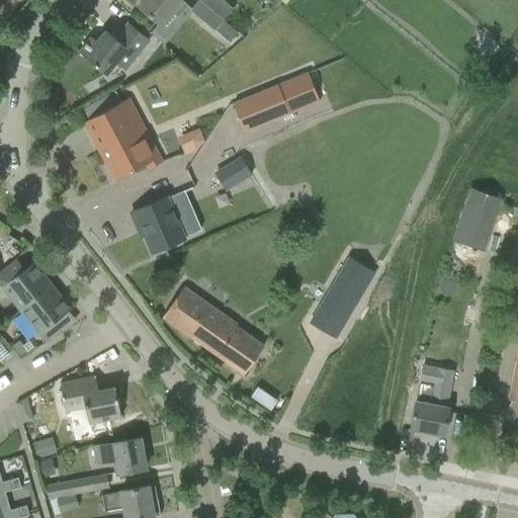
[(143,0),(138,6),(153,19),(161,26),(172,13),(177,17),(187,6),(180,0),(143,0)]
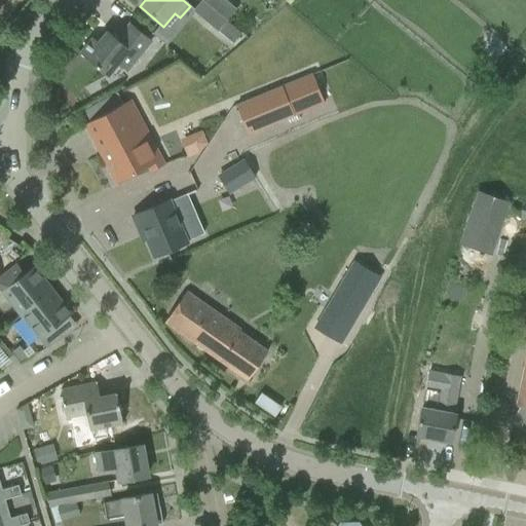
[(225,21),(200,0),(192,11),(217,31),(232,44),(241,34),(225,21)]
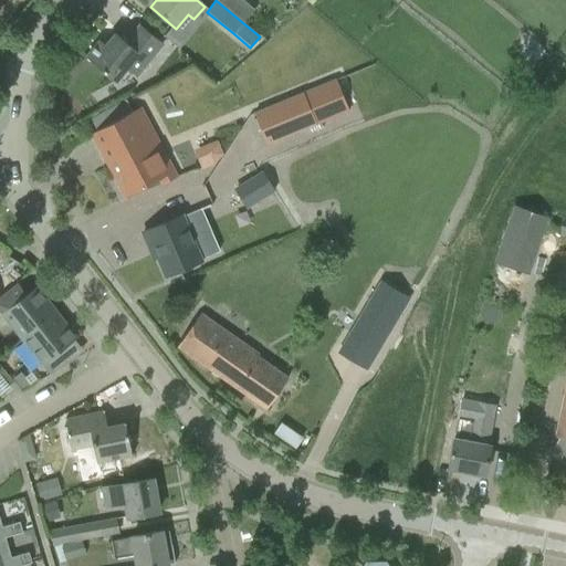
[(241,0),(216,0),(242,22),(253,10),(241,0)]
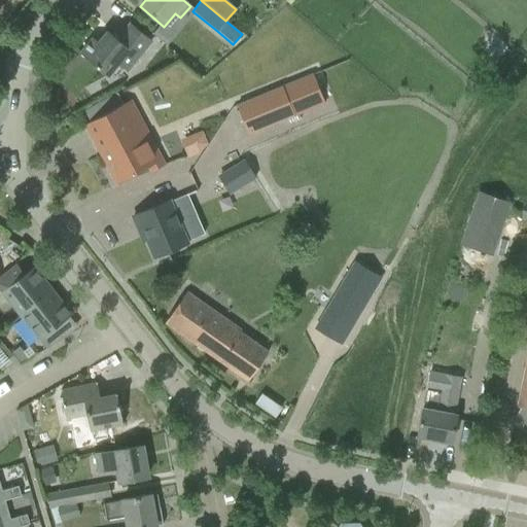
[(93,39),(80,55),(107,76),(117,64),(126,71),(150,41),(130,24),(117,40),(107,32),(98,43),(93,39)]
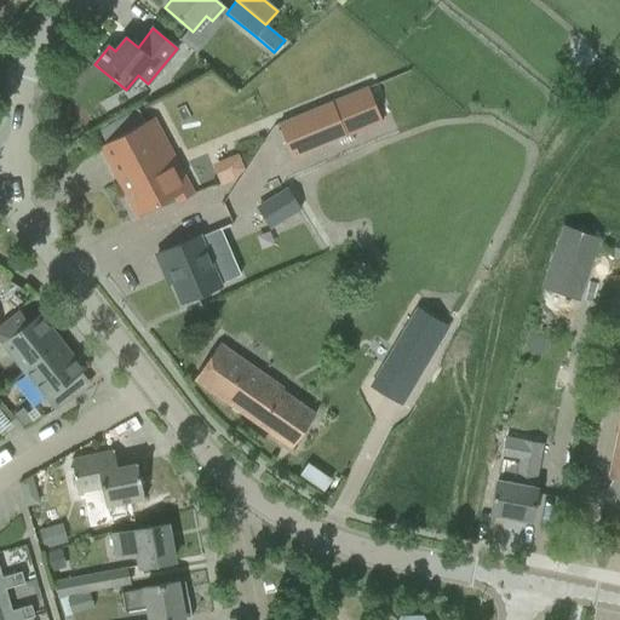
[(79,57),(67,73),(76,80),(90,64),(79,57)]
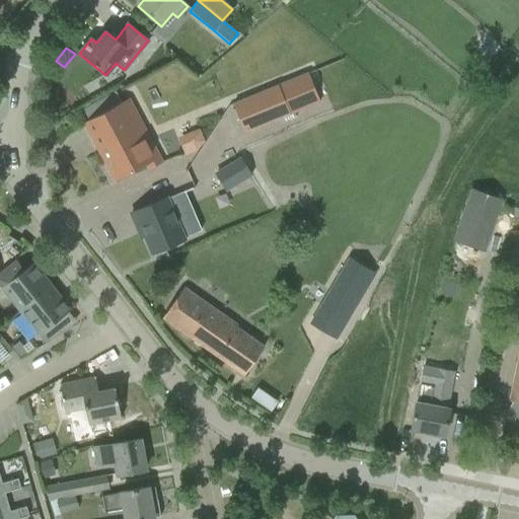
[(277,66),(270,69),(273,76),(280,73),(277,66)]
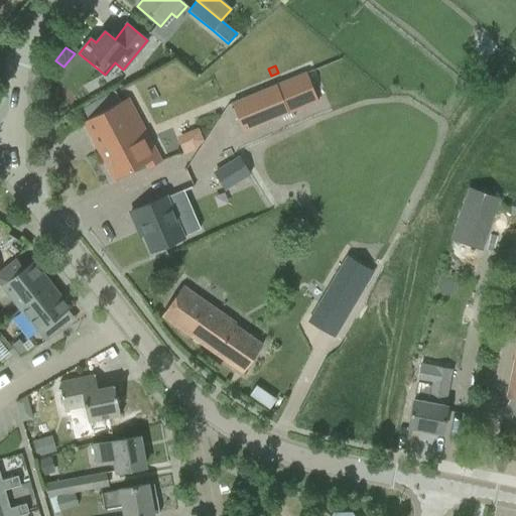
[(231,104),(243,132),(287,113),(276,86),(231,104)]
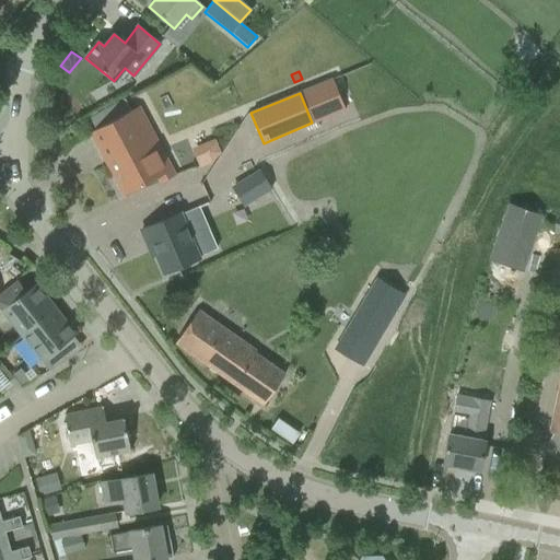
[(90,132),(123,196),(156,177),(160,184),(174,176),(138,107),(90,132)]
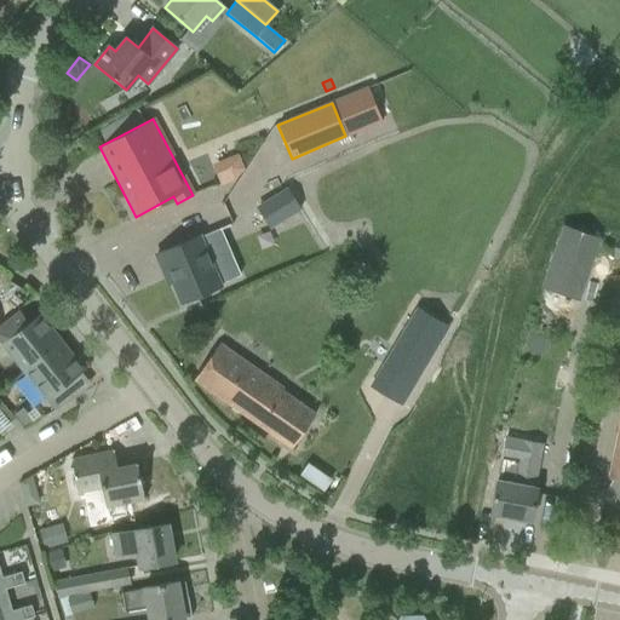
[(216,167),(222,183),(233,178),(241,170),(236,158),(216,167)]
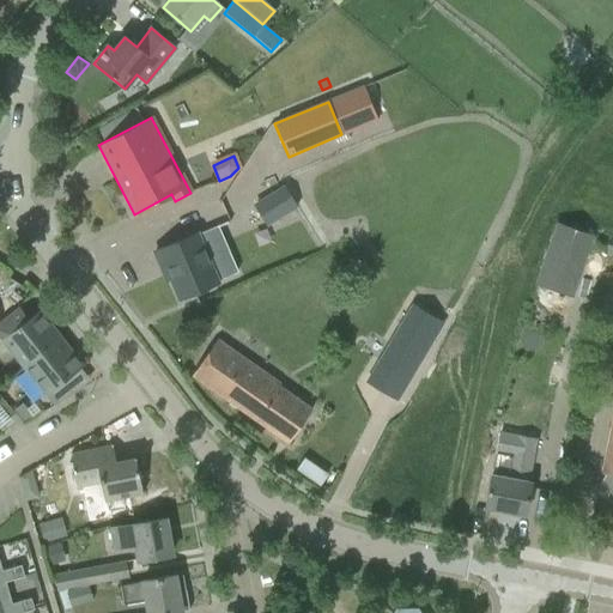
[(296,207),(284,187),(255,204),(268,225),(296,207)]
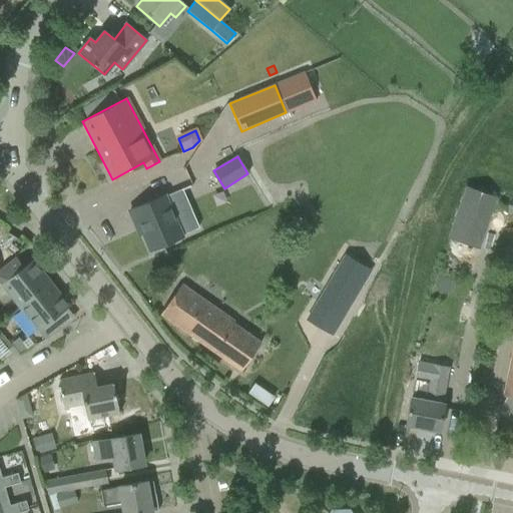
[(477,247),(494,196),(467,187),(450,237),(477,247)]
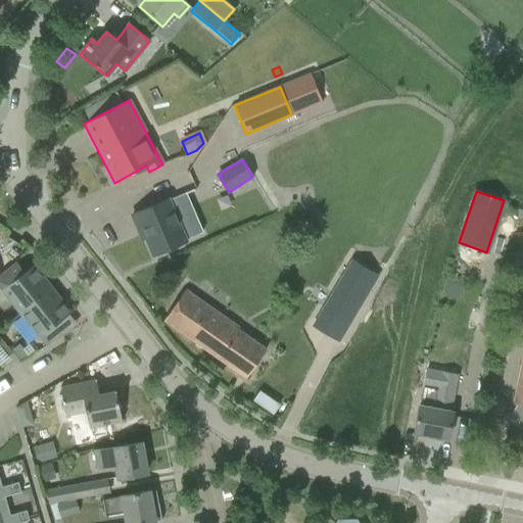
[(132,216),(138,230),(141,228),(152,254),(185,241),(184,240),(197,235),(180,196),(168,201),(167,200),(132,216)]
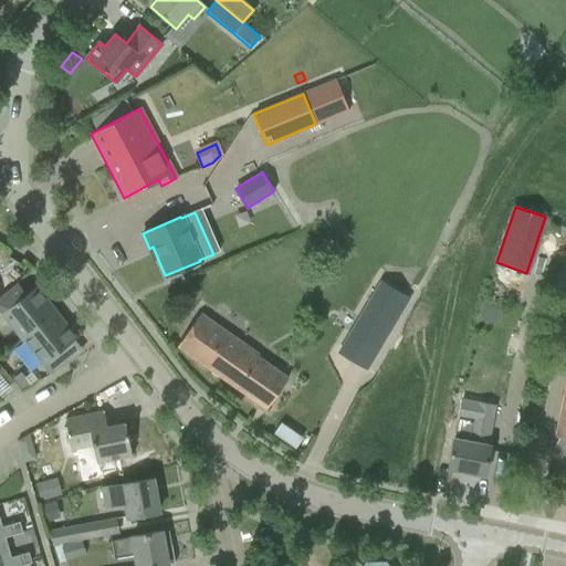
[(409,299),(379,281),(359,316),(374,325),(365,339),(379,348),(409,299)]
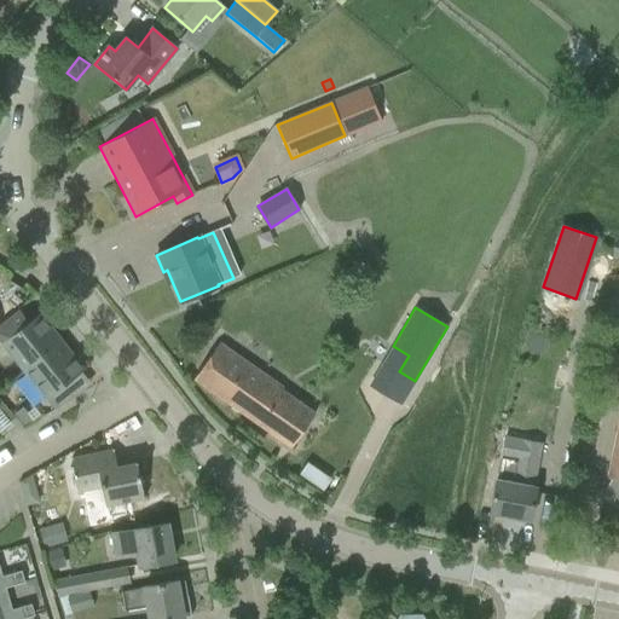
[(0,325),(0,342),(23,372),(62,342),(39,313),(28,323),(18,311),(0,325)]
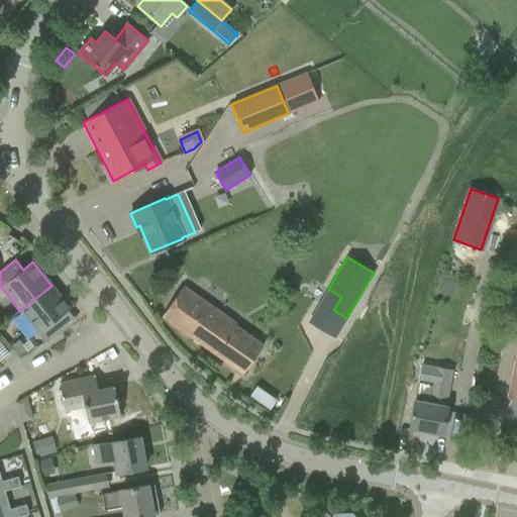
[(52,286),(19,311),(37,334),(38,333),(44,342),(58,334),(50,324),(70,309),(52,286)]
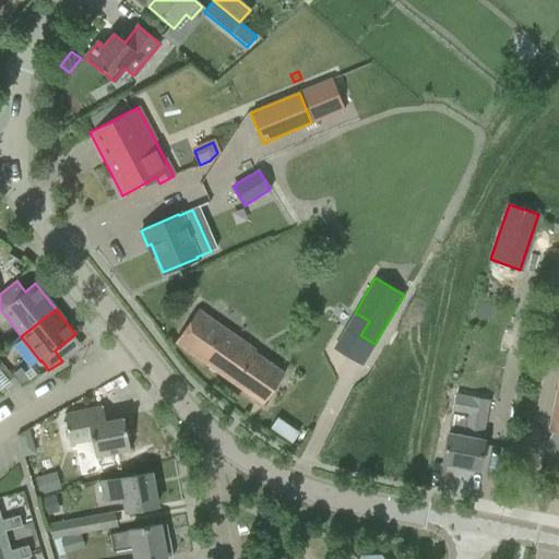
[(175,343),(262,405),(284,375),(253,353),(254,351),(198,310),(175,343)]
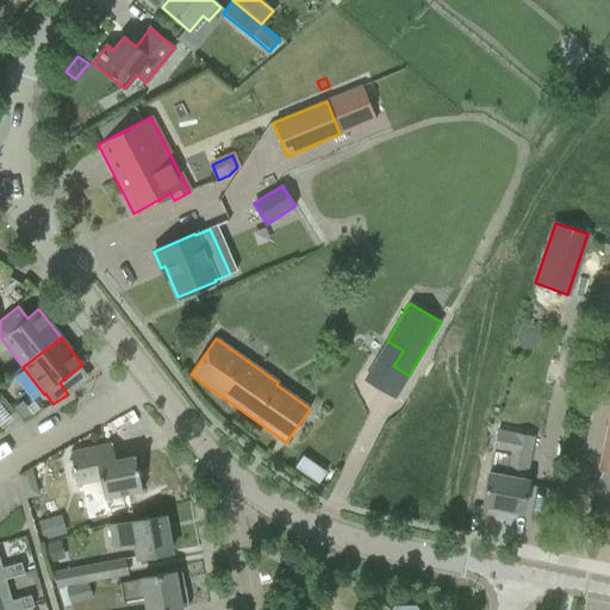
[(20,402),(12,409),(22,421),(30,414),(20,402)]
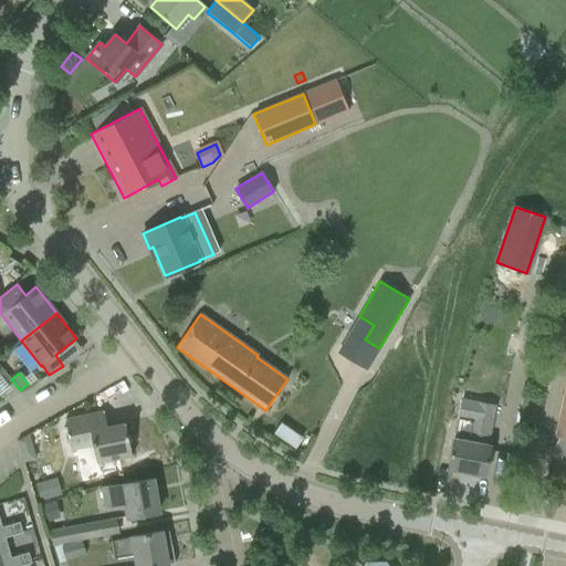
[(565,378),(555,438),(559,439),(552,453),(551,452),(551,454),(565,465),(565,378)]
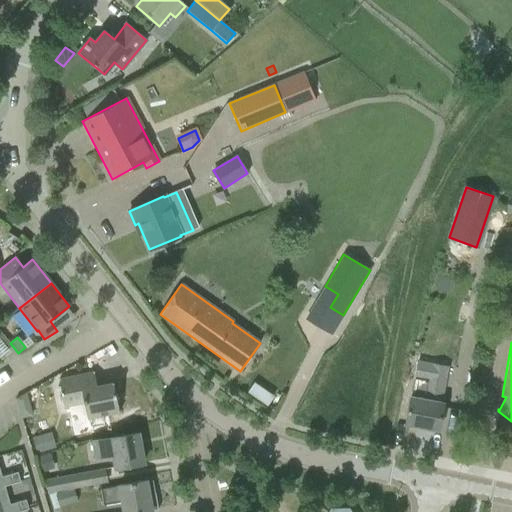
[(404,425),(438,431),(443,403),(423,399),(427,381),(431,361),(417,358),(414,379),(410,397),(404,425)]
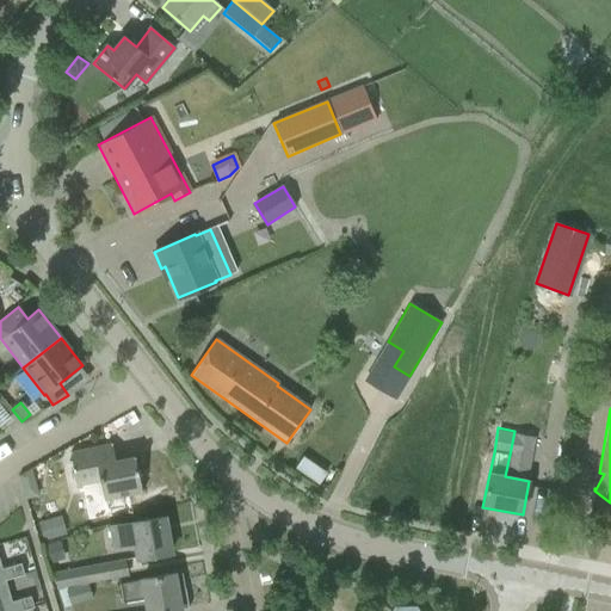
[(69,454),(76,486),(99,481),(104,500),(118,497),(142,492),(135,457),(115,461),(111,445),(88,450),(69,454)]
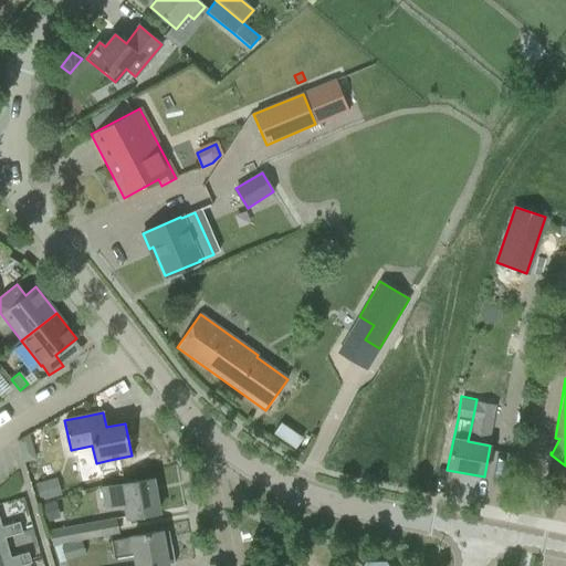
[(303,438),(281,422),(273,433),(295,449),(303,438)]
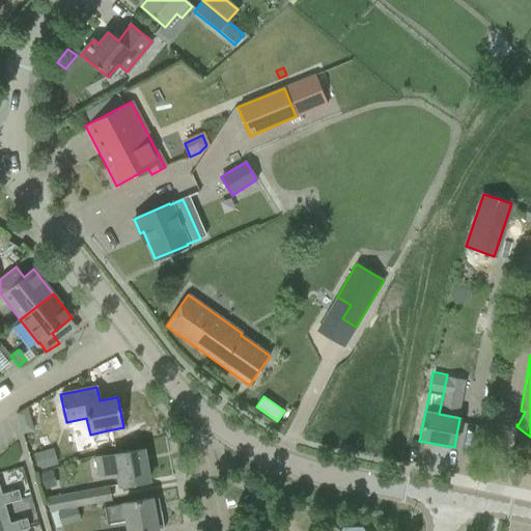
[(98,476),(117,473),(119,486),(148,481),(142,450),(114,454),(114,455),(94,458),(98,476)]
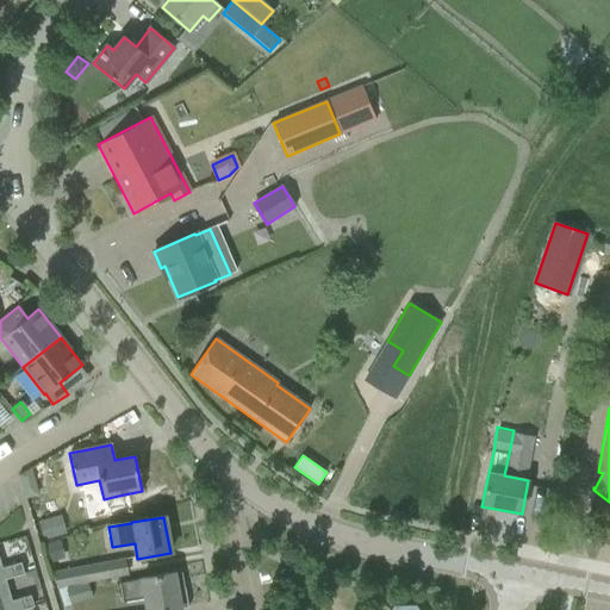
[(54,572),(56,587),(125,576),(123,560),(54,572)]
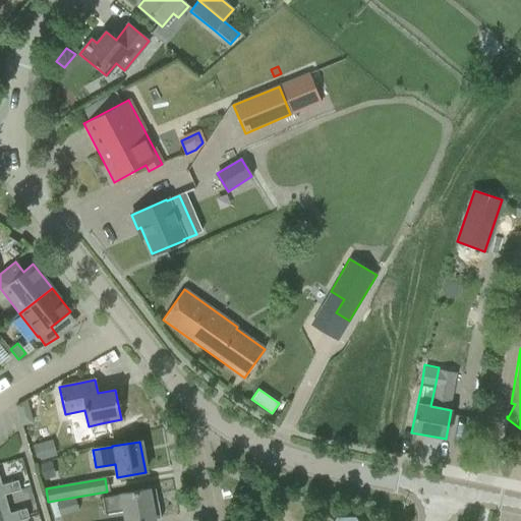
[(0,496),(4,495),(19,490),(17,481),(1,485),(0,481),(0,496)]
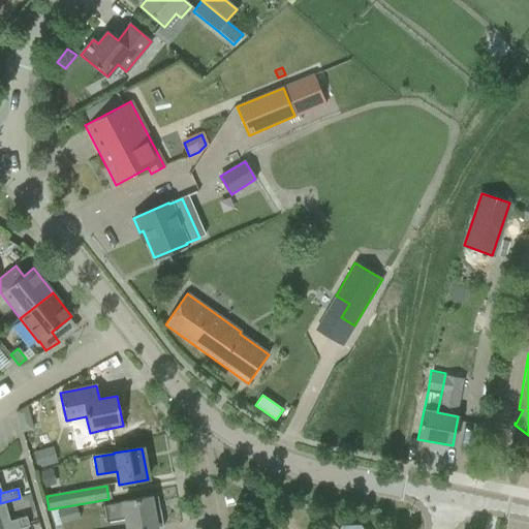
[(153,511),(151,497),(122,502),(103,505),(106,523),(125,520),(126,528),(152,528),(163,527),(160,510),(153,511)]
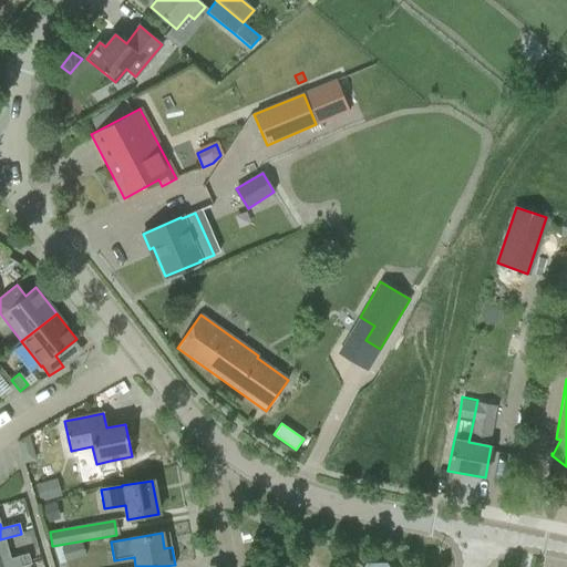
[(0,539),(0,566),(20,566),(31,564),(28,554),(10,559),(4,538),(0,539)]
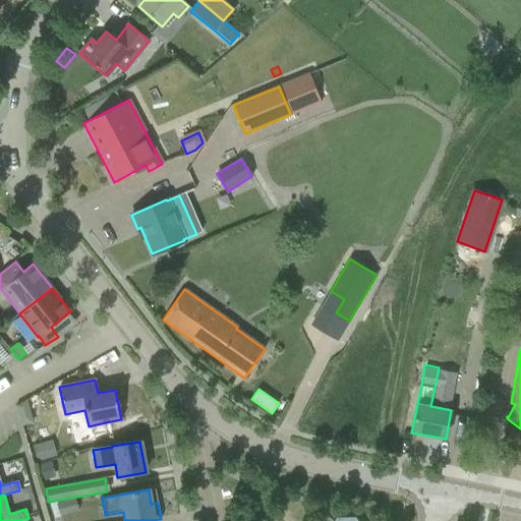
[(56,503),(60,516),(77,511),(73,498),(56,503)]
